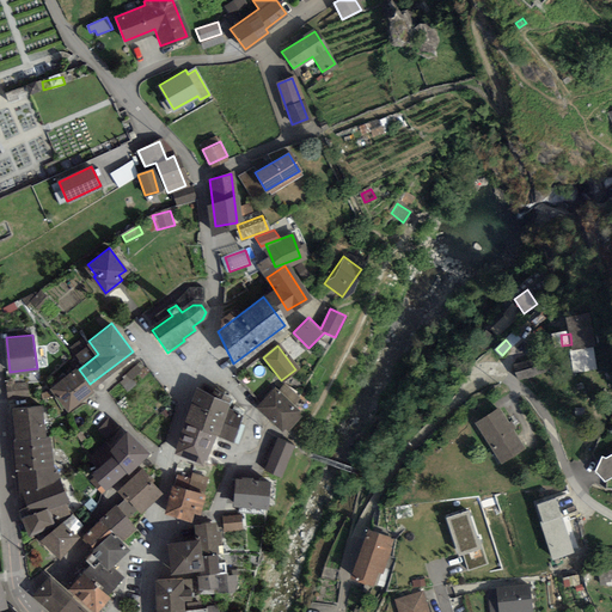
[(591,347),(573,352),(577,371),(595,367),(591,347)]
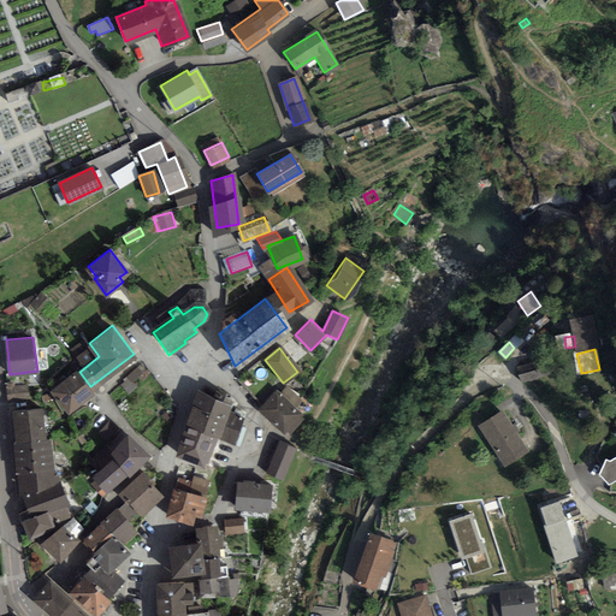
[(548,360),(521,367),(523,379),(551,372),(548,360)]
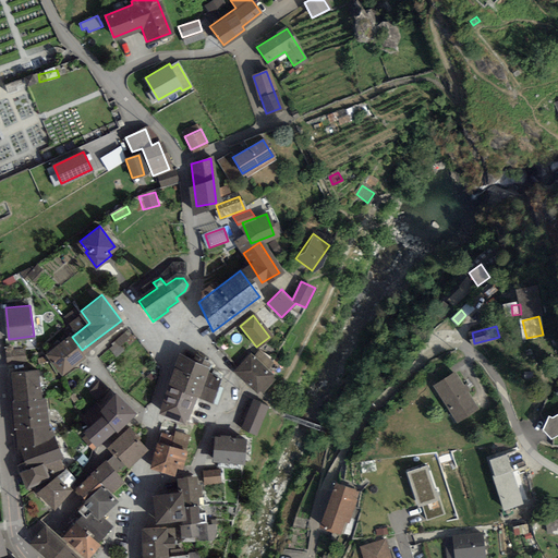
[(69,334),(46,352),(62,373),(86,354),(82,350),(72,337),(69,334)]
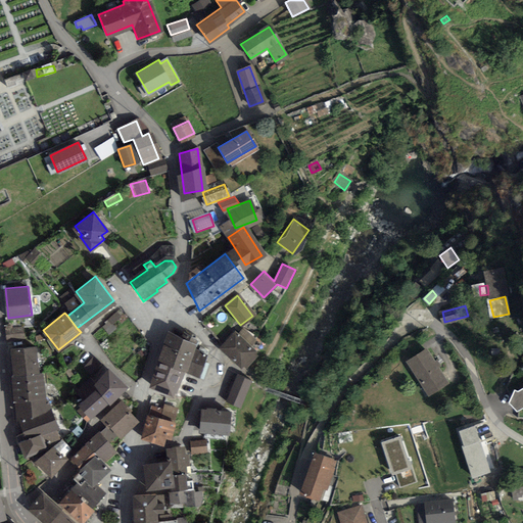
[(170,332),(160,362),(181,369),(196,374),(201,359),(190,355),(194,343),(170,332)]
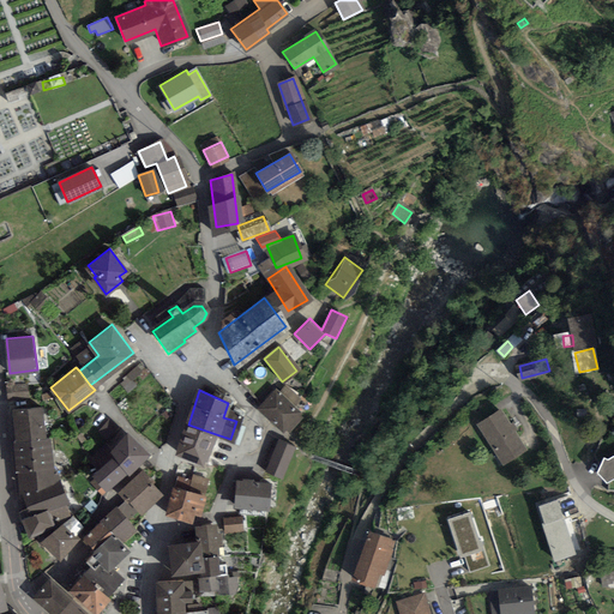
[(275,390),(258,407),(282,431),(298,414),(275,390)]
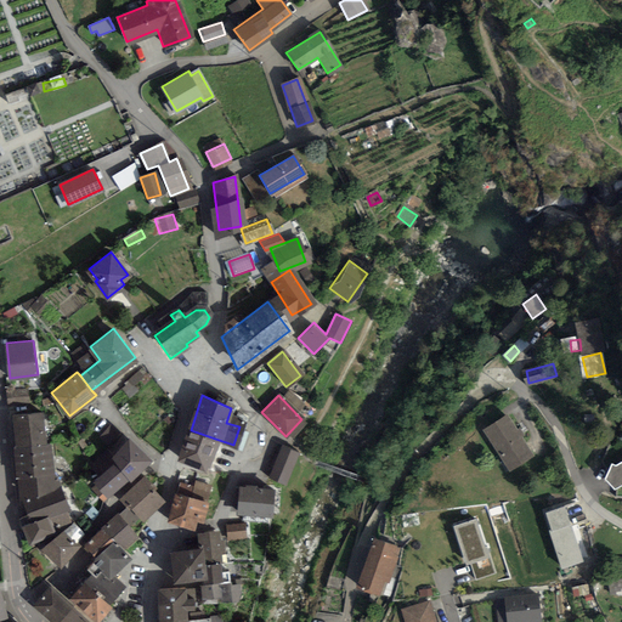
[(13,414),(21,492),(63,487),(61,464),(52,465),(50,441),(45,441),(43,411),(13,414)]
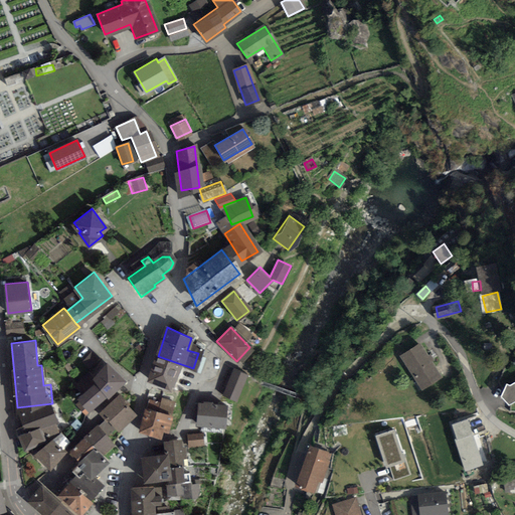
[(418,344),(401,354),(419,386),(437,376),(418,344)]
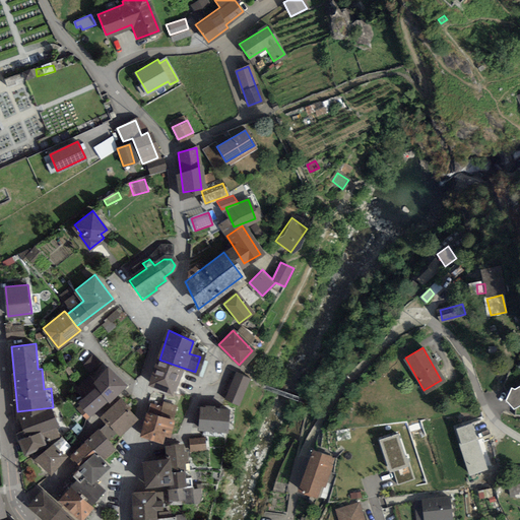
[(159,360),(151,384),(172,391),(180,367),(159,360)]
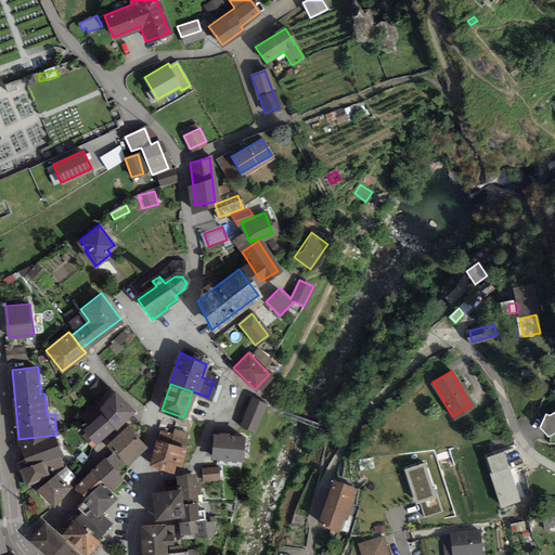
[(103,411),(84,428),(97,444),(115,426),(117,428),(133,412),(114,390),(100,405),(103,411)]
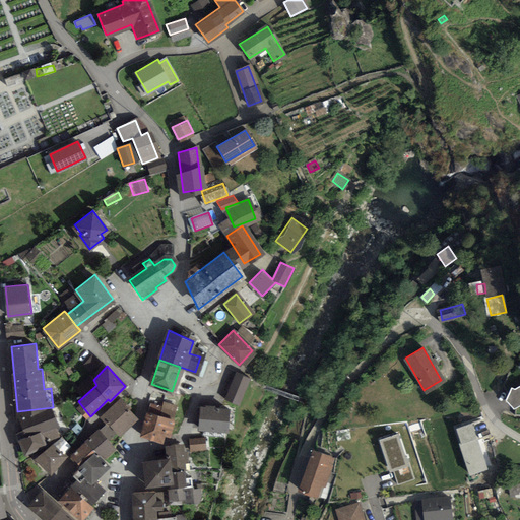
[(235,374),(223,399),(237,404),(248,379),(235,374)]
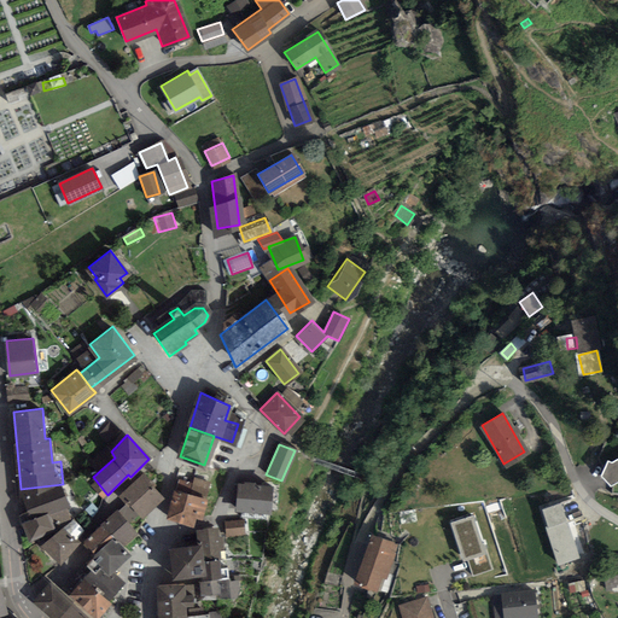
[(608,459),(601,473),(612,484),(617,481),(617,458),(613,461),(608,459)]
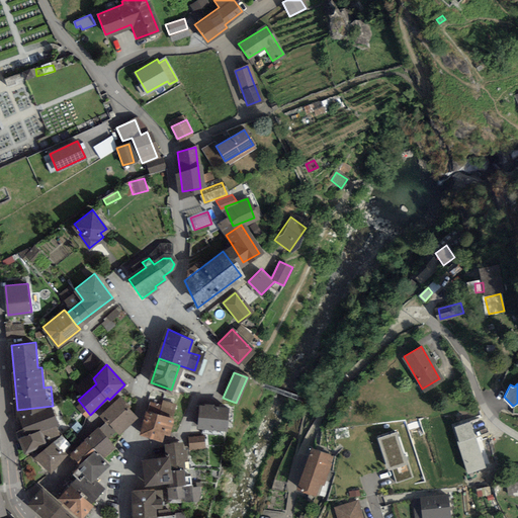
[(95,429),(108,442),(135,417),(117,399),(91,424),(95,429)]
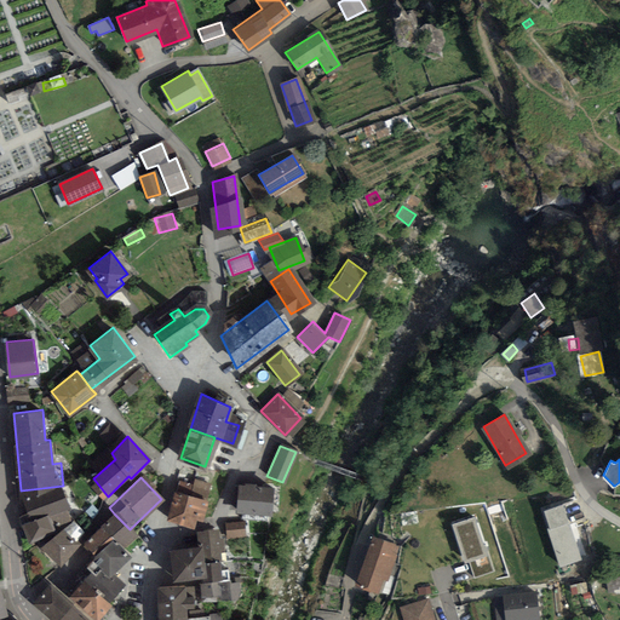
[(239,482),(235,507),(268,512),(271,487),(239,482)]
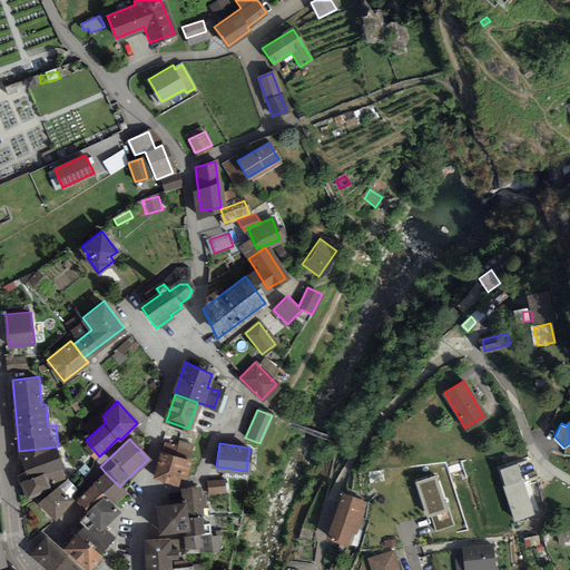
[(159,452),(151,477),(175,483),(178,474),(183,475),(187,460),(159,452)]
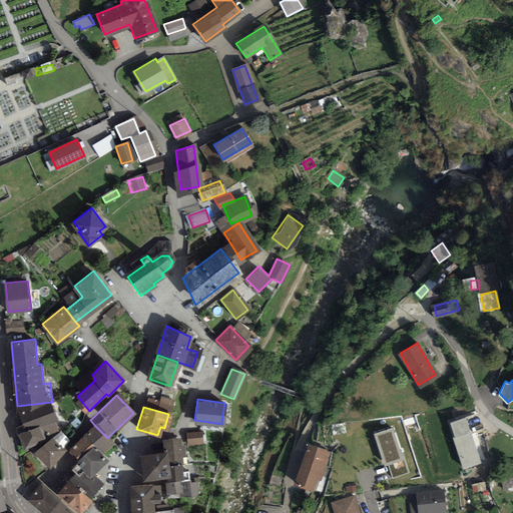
[(52,411),(18,424),(21,431),(18,432),(23,447),(43,439),(40,433),(58,427),(52,411)]
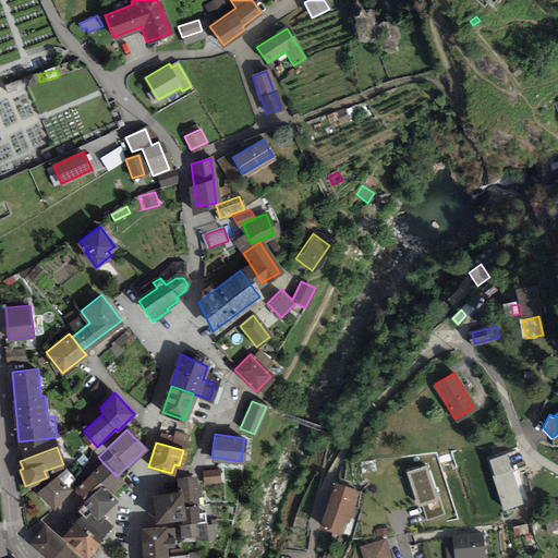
[(510,453),(490,460),(506,510),(526,505),(510,453)]
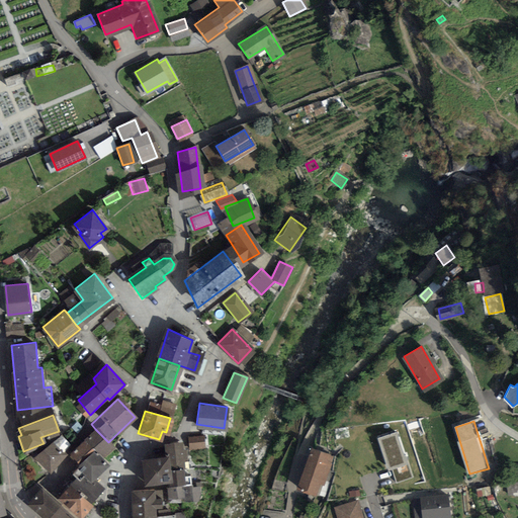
[(92,450),(100,458),(112,446),(108,442),(95,429),(70,453),(79,462),(92,450)]
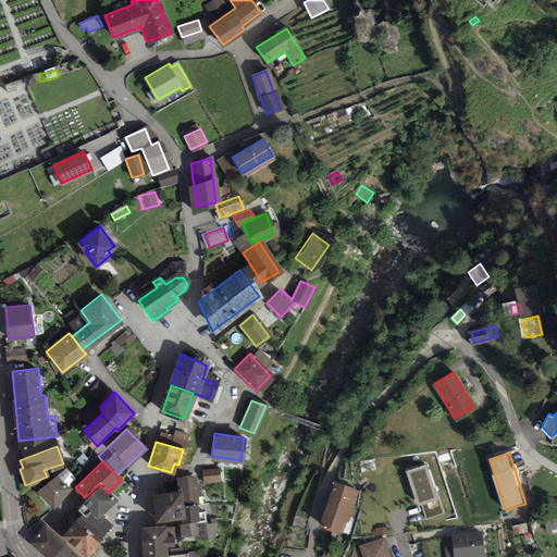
[(425,465),(408,470),(419,503),(437,497),(425,465)]
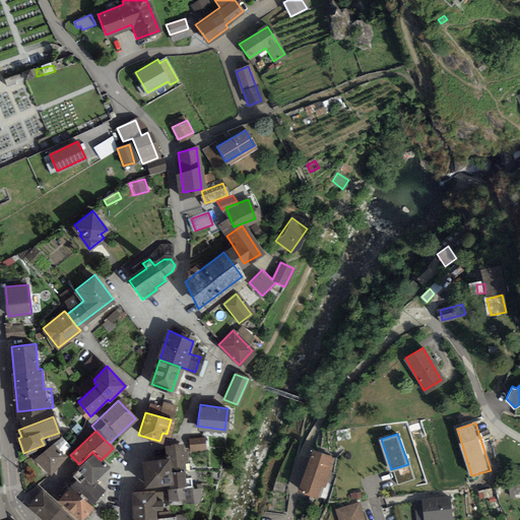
[(206,437),(189,439),(191,452),(208,450),(206,437)]
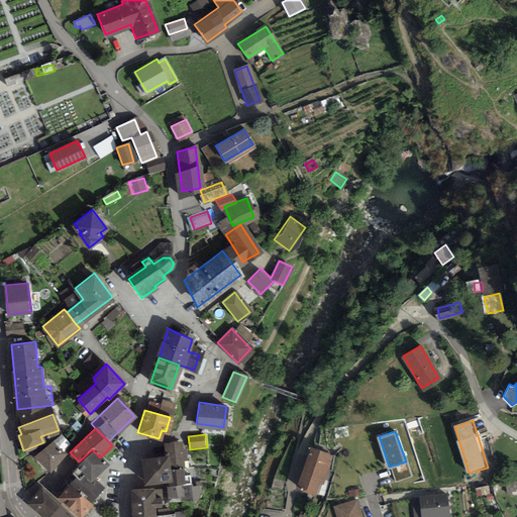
[(31,456),(45,471),(64,453),(50,441),(31,456)]
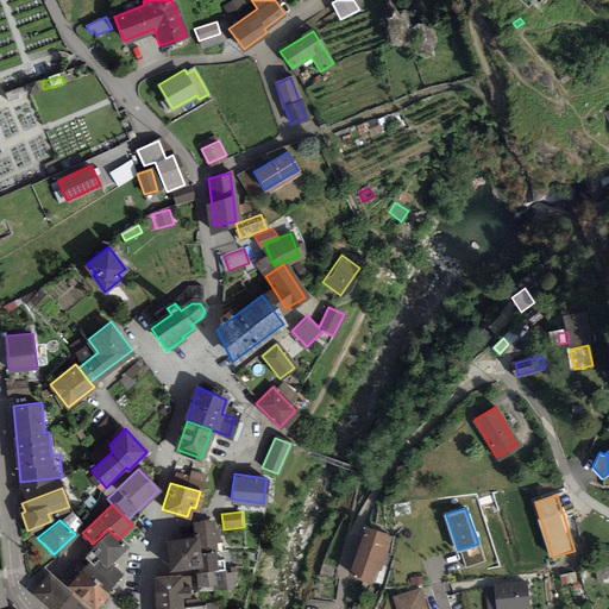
[(189,525),(189,538),(195,538),(196,553),(213,552),(217,551),(214,522),(189,525)]
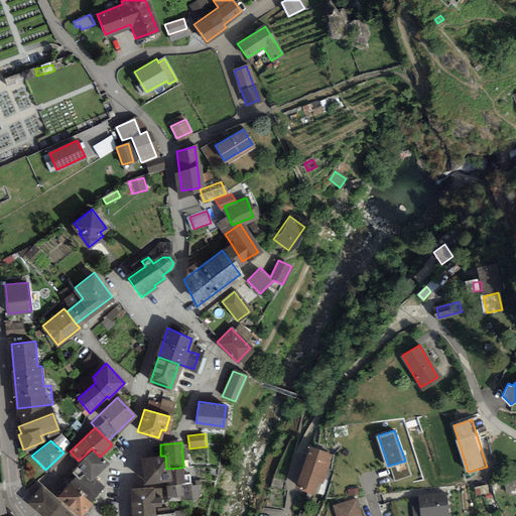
[(79,461),(76,465),(91,479),(106,464),(100,457),(92,448),(79,461)]
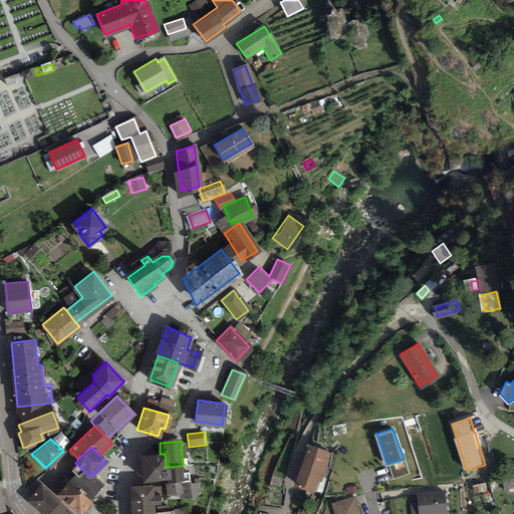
[(308,447),(295,485),(313,491),(326,453),(308,447)]
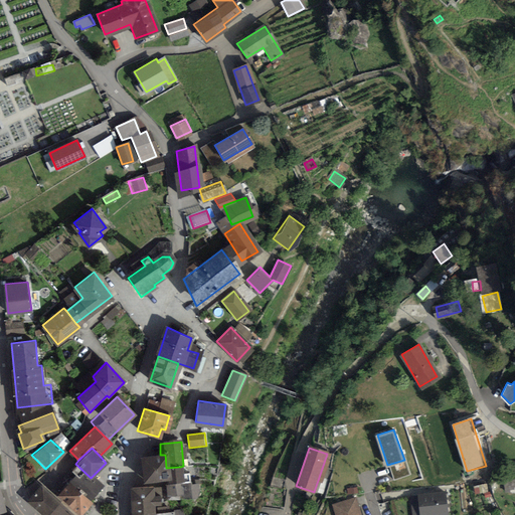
[(140,457),(142,481),(165,479),(167,479),(166,468),(165,455),(160,455),(140,457)]
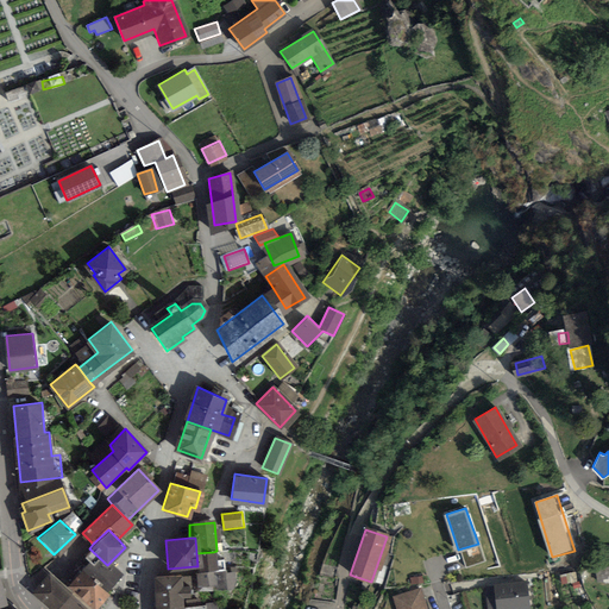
[(213,552),(196,553),(198,566),(195,566),(195,572),(215,571),(213,552)]
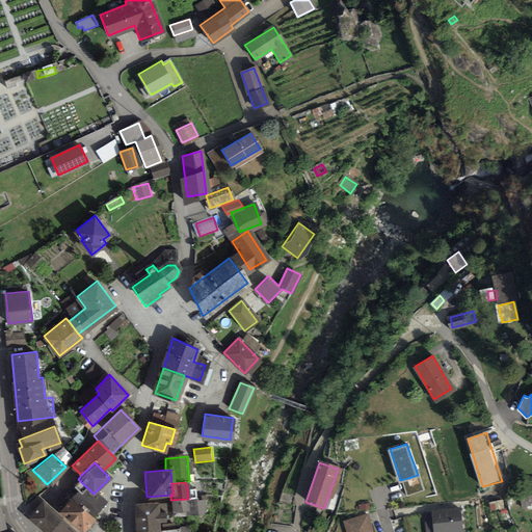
[(73,497),(62,509),(84,529),(95,515),(73,497)]
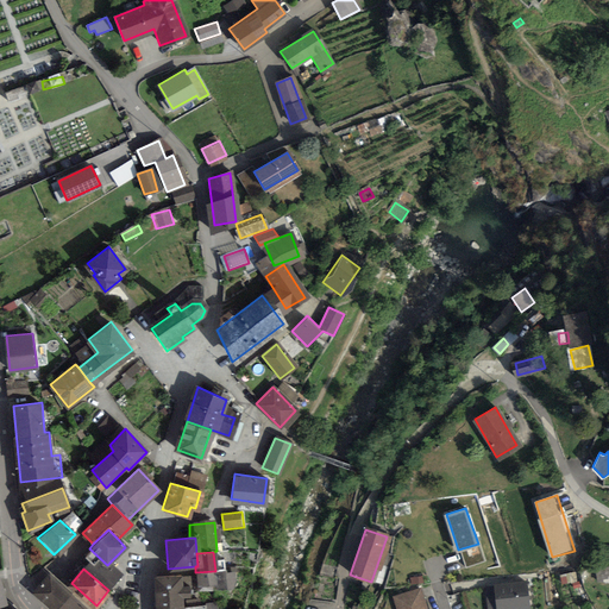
[(215,571),(195,572),(196,590),(217,589),(215,571)]
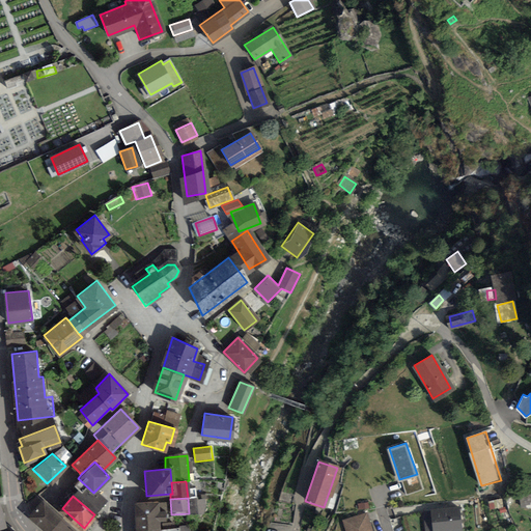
[(28,516),(44,530),(78,530),(44,500),(28,516)]
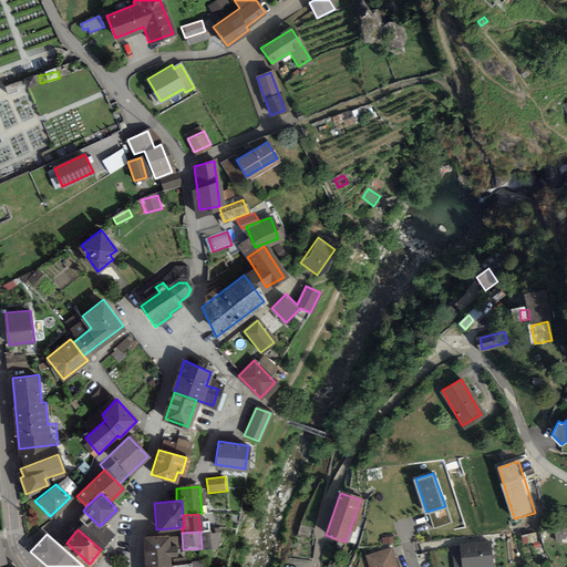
[(143,566),(152,566),(167,566),(167,555),(174,554),(173,546),(166,546),(165,536),(142,538),(143,566)]
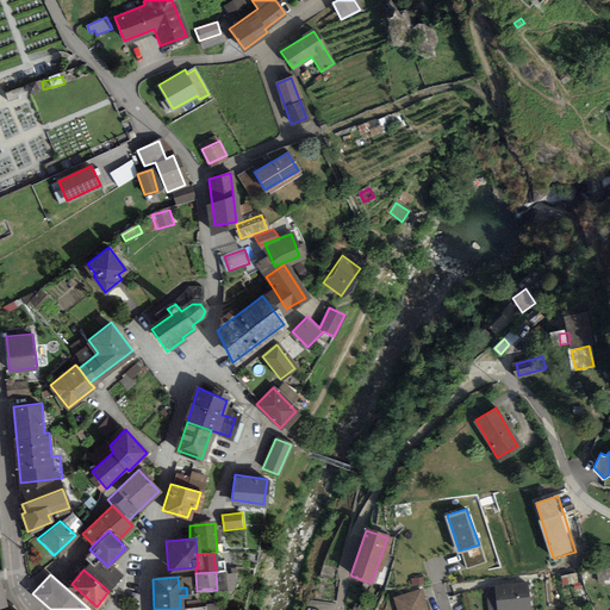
[(487,590),(489,609),(508,609),(528,608),(526,586),(487,590)]
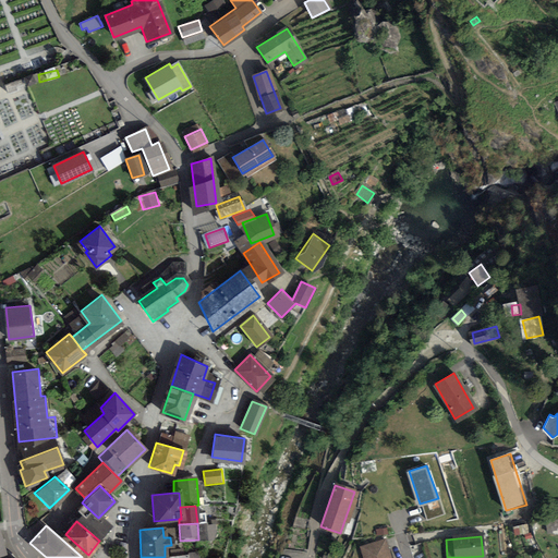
[(388,557),(384,541),(361,547),(363,557),(388,557)]
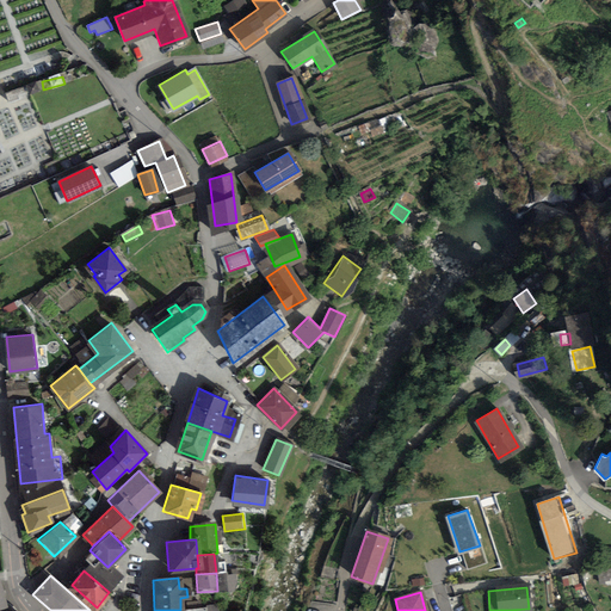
[(223,593),(223,605),(238,605),(238,593),(223,593)]
